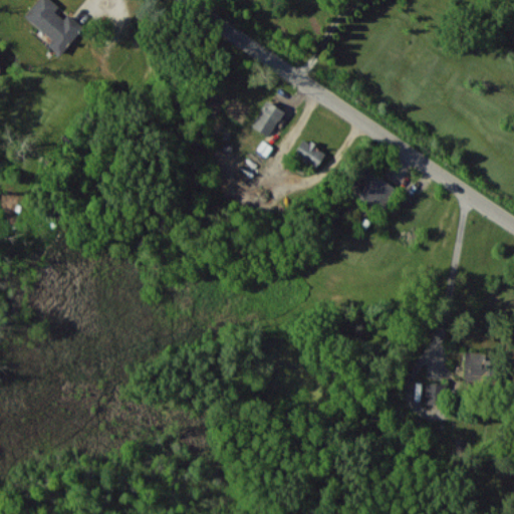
[(52,39),(48,44),(60,54),(81,28),(57,8),(59,6),(51,0),(36,0),(24,15),(52,39)]
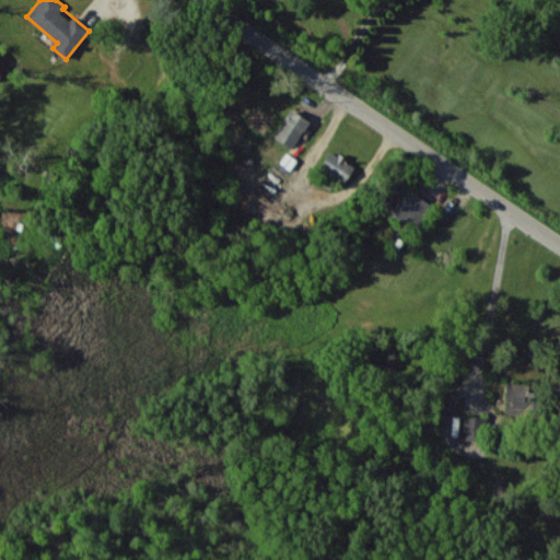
[(276,139),(295,148),(308,118),(288,109),(276,139)]
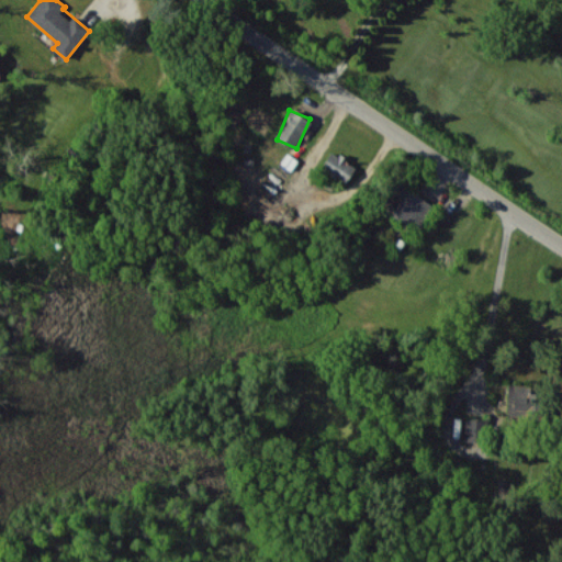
[(322,169),(347,183),(356,167),(344,160),(345,158),(330,152),(322,169)]
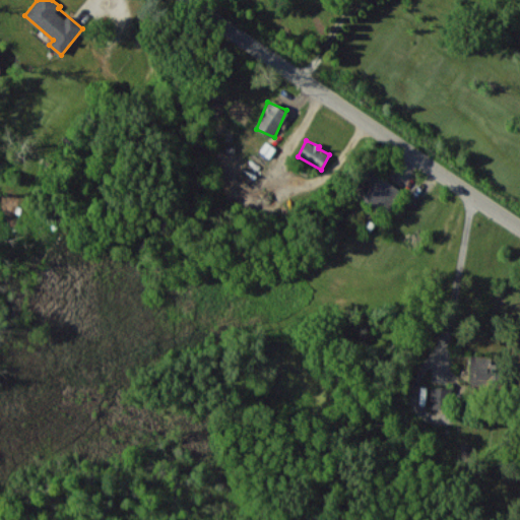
[(373,182),(363,198),(385,212),(400,189),(369,170),(365,177),(373,182)]
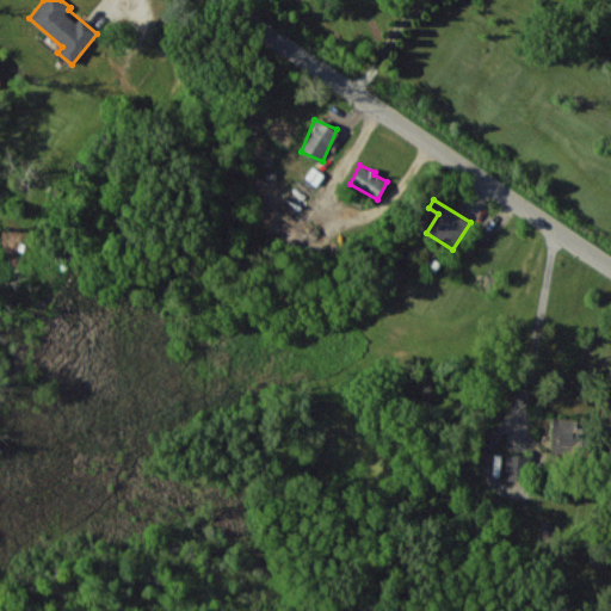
[(554,449),(575,450),(576,419),(555,418),(554,449)]
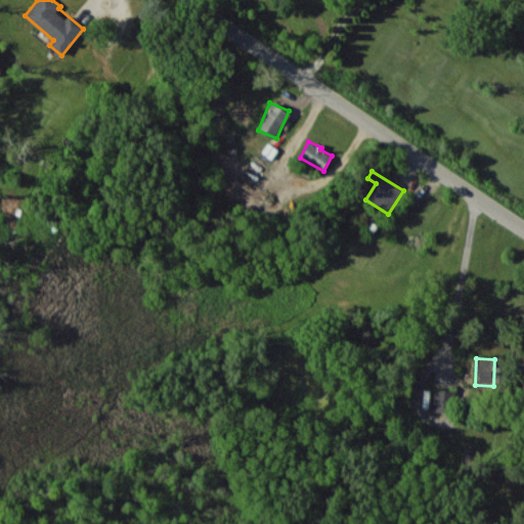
[(433,410),(451,411),(451,390),(434,390),(433,410)]
